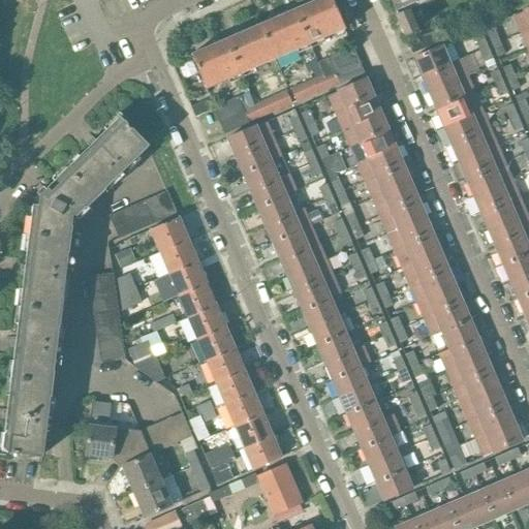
[(343,29),(331,0),(316,0),(259,25),(274,59),(343,29)]
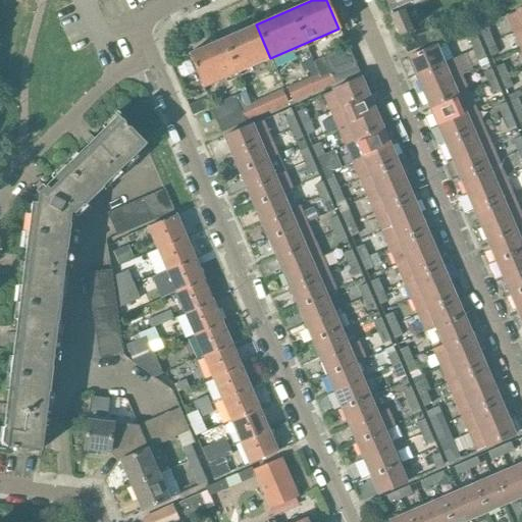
[(383,0),(388,10),(389,9),(392,14),(388,15),(397,36),(410,30),(399,6),(412,0),(383,0)]
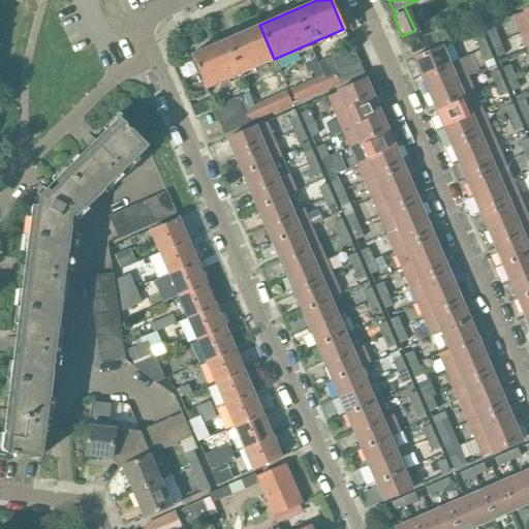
[(528,28),(528,7),(522,11),(523,12),(511,18),(519,33),(528,28)]
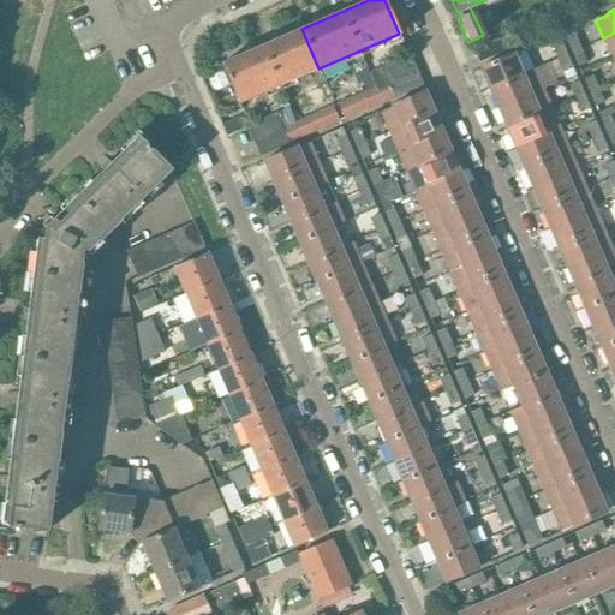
[(584,24),(563,33),(566,40),(565,40),(571,53),(580,49),(575,36),(587,31),(584,24)]
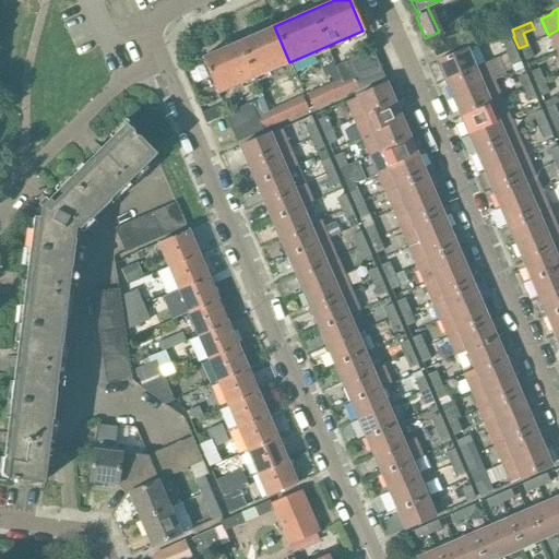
[(289,62),(274,26),(201,58),(216,94),(289,62)]
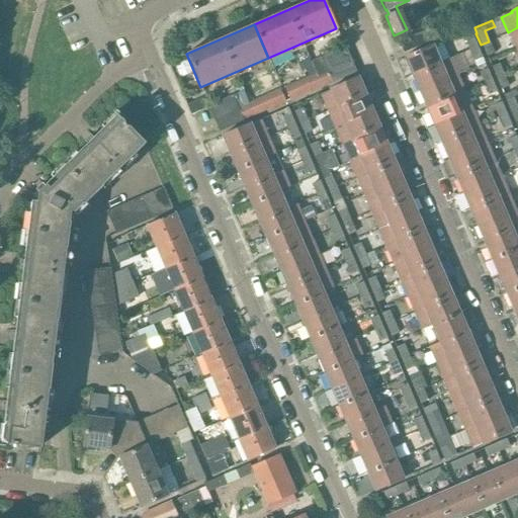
[(517,48),(517,27),(508,32),(515,50),(517,48)]
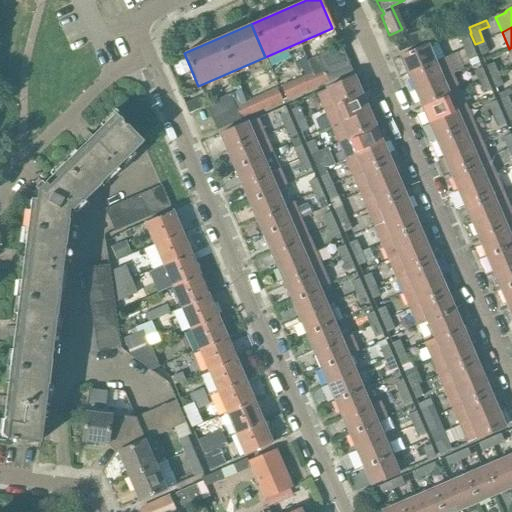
[(465,29),(456,33),(463,49),(472,45),(465,29)]
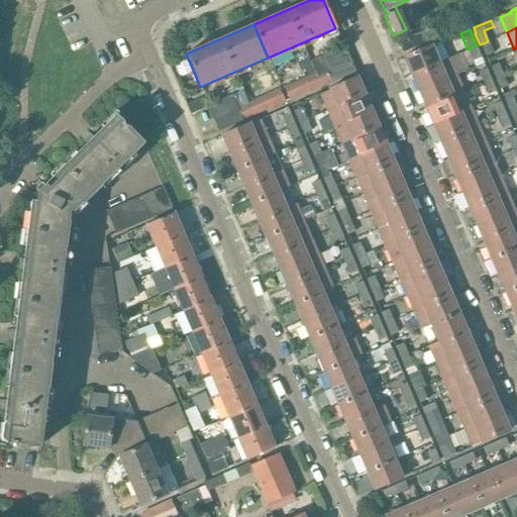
[(424,42),(424,41),(419,31),(397,40),(402,52),(424,42)]
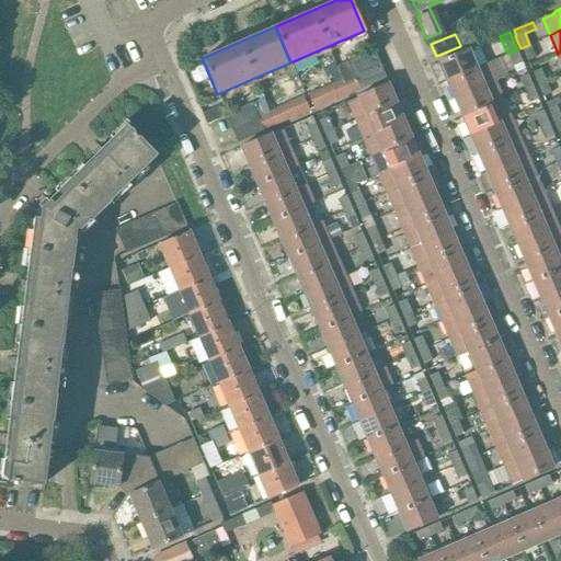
[(526,61),(535,57),(529,45),(521,48),(526,61)]
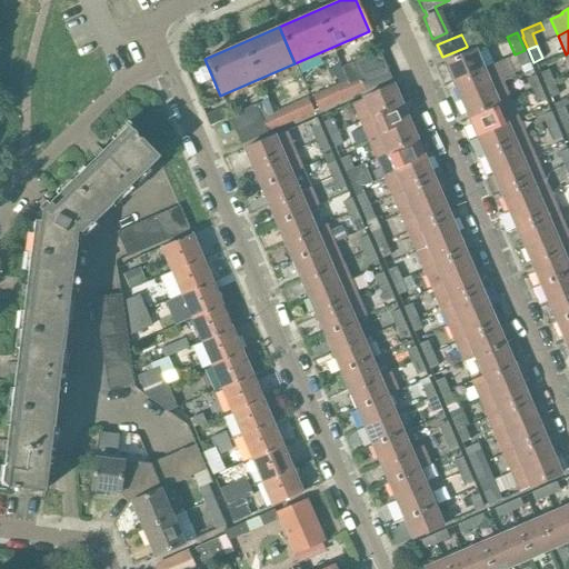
[(443,62),(452,81),(482,69),(475,49),(443,62)]
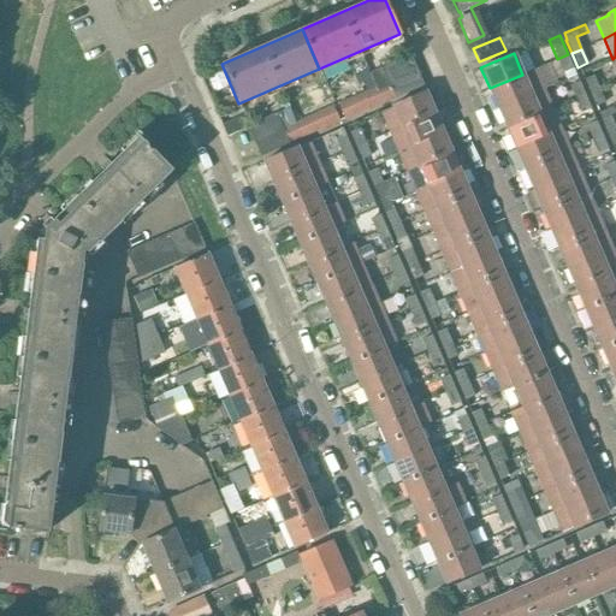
[(564,76),(575,71),(568,54),(557,59),(564,76)]
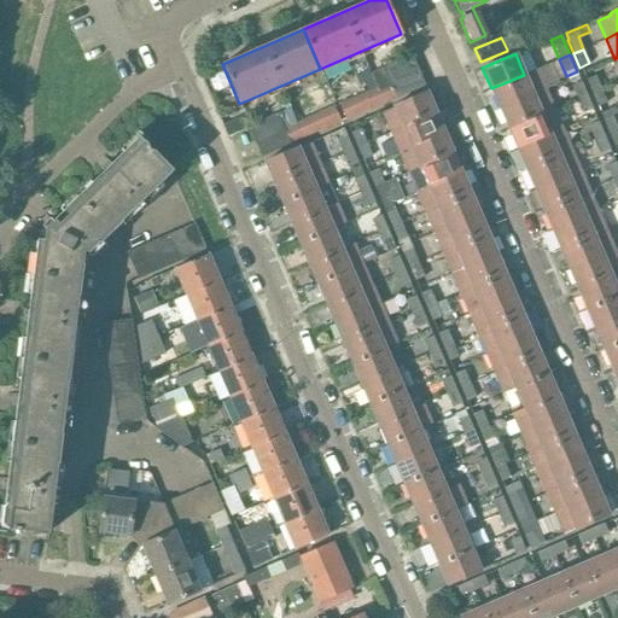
[(390,83),(418,71),(410,57),(383,69),(390,83)]
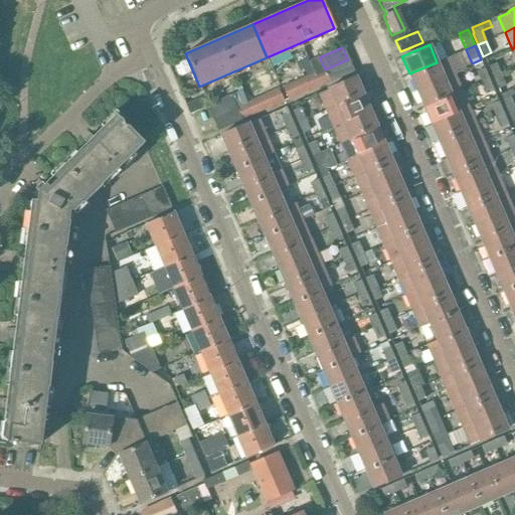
[(288,99),(330,80),(325,69),(319,57),(309,61),(313,73),(283,87),(288,99)]
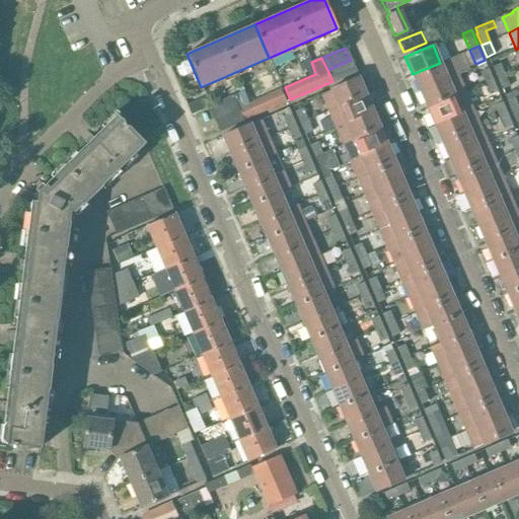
[(450,58),(440,63),(413,74),(420,91),(458,75),(450,58)]
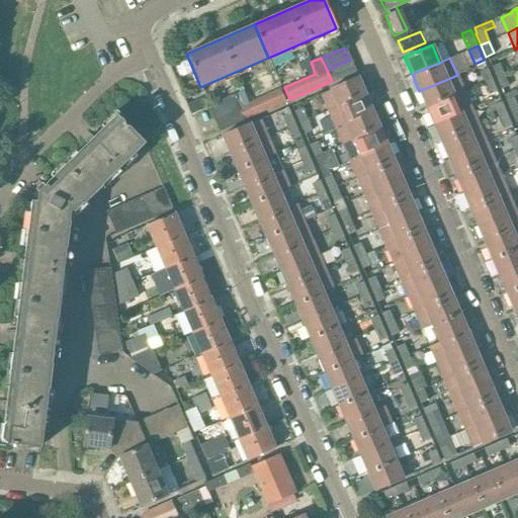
[(350,60),(327,70),(332,81),(354,71),(350,60)]
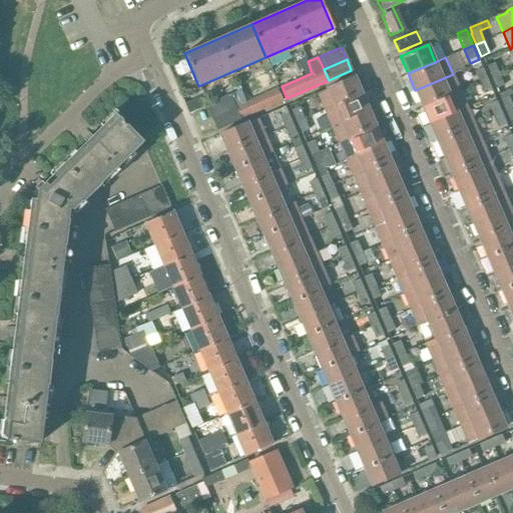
[(494,63),(486,67),(491,77),(498,74),(494,63)]
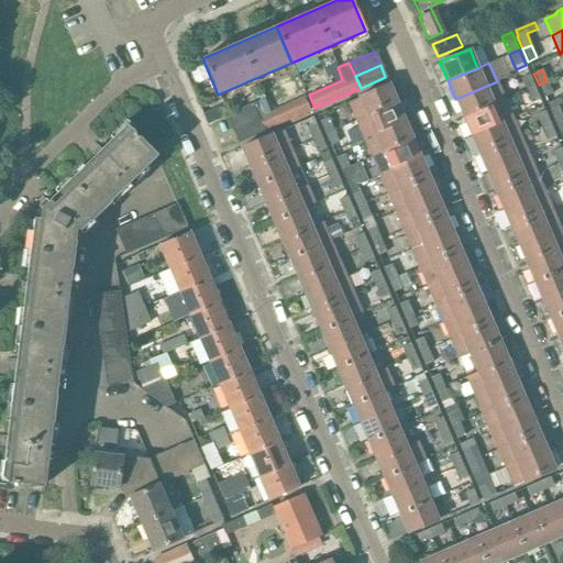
[(529,75),(521,78),(526,90),(534,87),(529,75)]
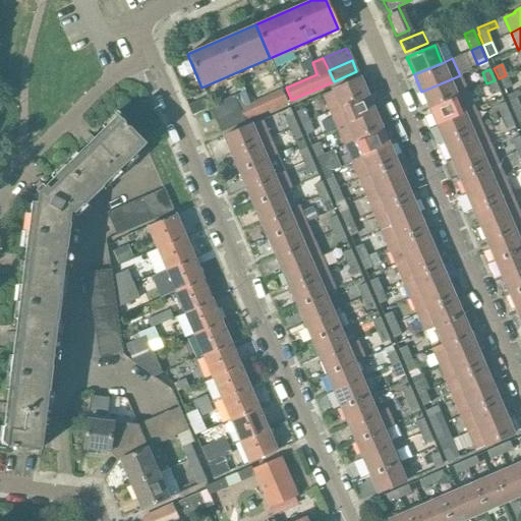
[(421,92),(428,109),(467,93),(460,75),(421,92)]
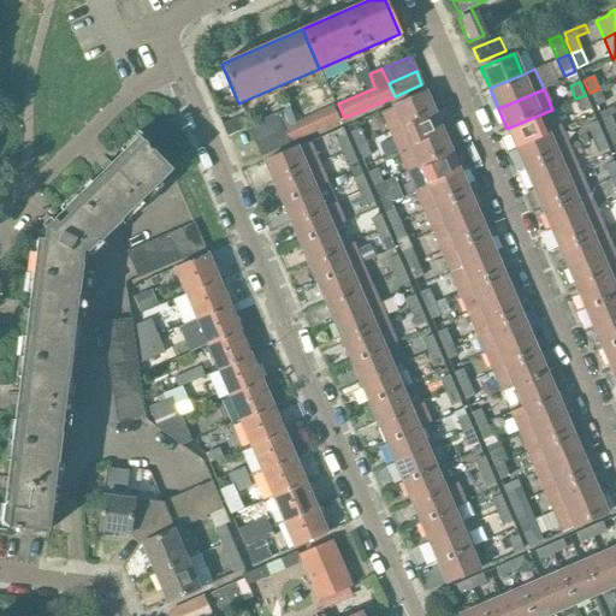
[(596,108),(605,104),(598,89),(590,93),(596,108)]
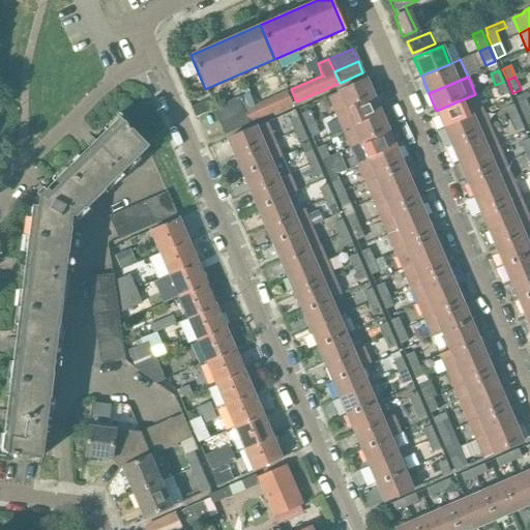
[(334,114),(373,97),(365,80),(336,92),(336,93),(327,97),(334,114)]
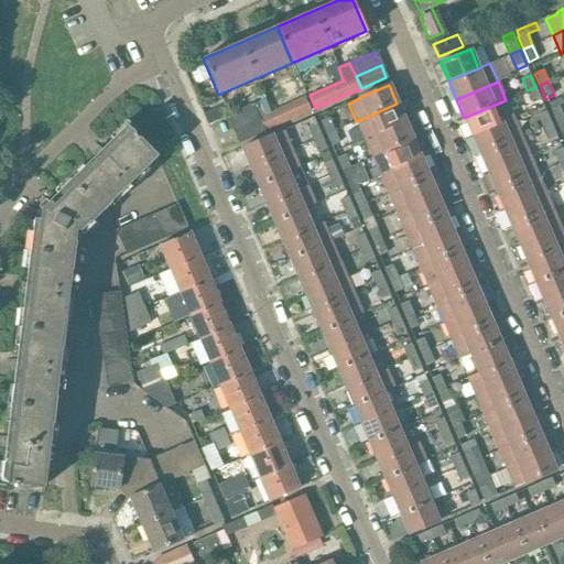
[(532,104),(541,100),(535,87),(527,90),(532,104)]
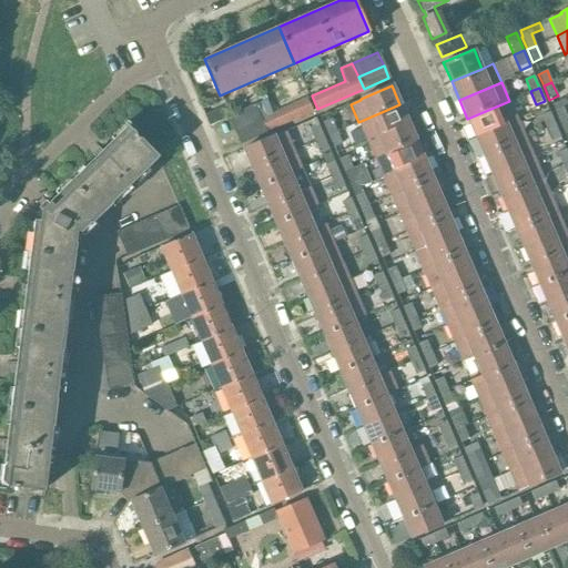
[(260,119),(260,120),(265,132),(312,111),(306,99),(260,119)]
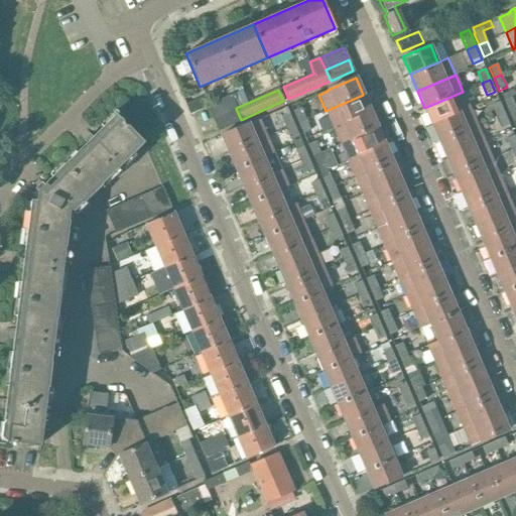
[(515,107),(512,98),(515,96),(513,90),(501,95),(508,112),(515,108),(515,107)]
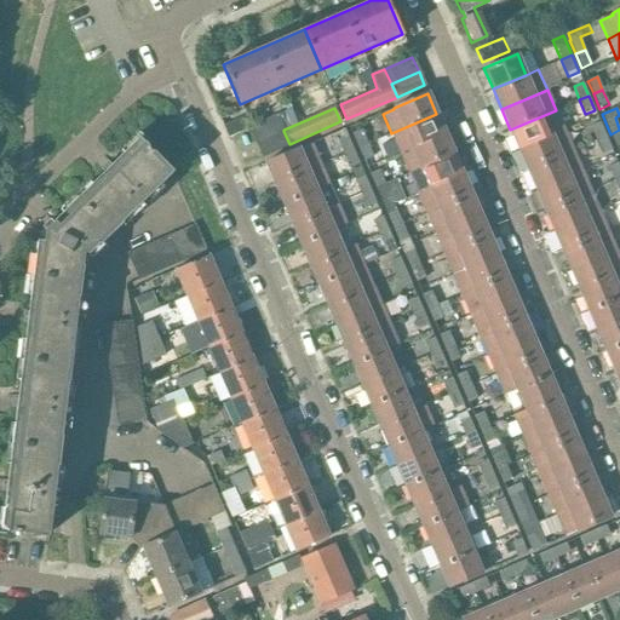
[(510,130),(518,149),(564,130),(556,110),(510,130)]
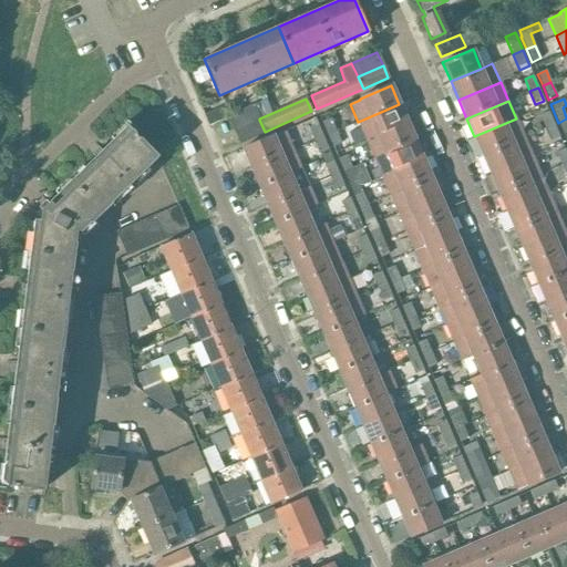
[(408,122),(399,104),(358,122),(366,141),(408,122)]
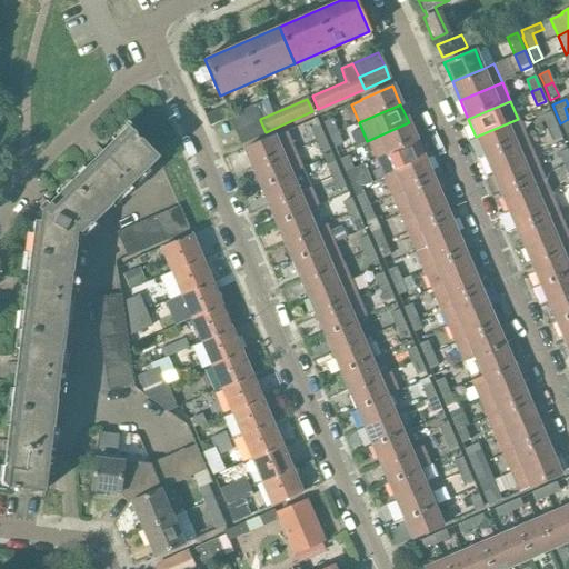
[(260,120),(260,119),(255,106),(229,117),(235,131),(260,120)]
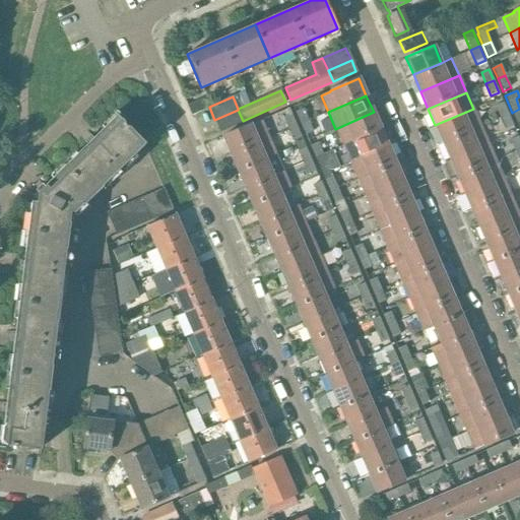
[(504,103),(496,107),(500,118),(508,115),(504,103)]
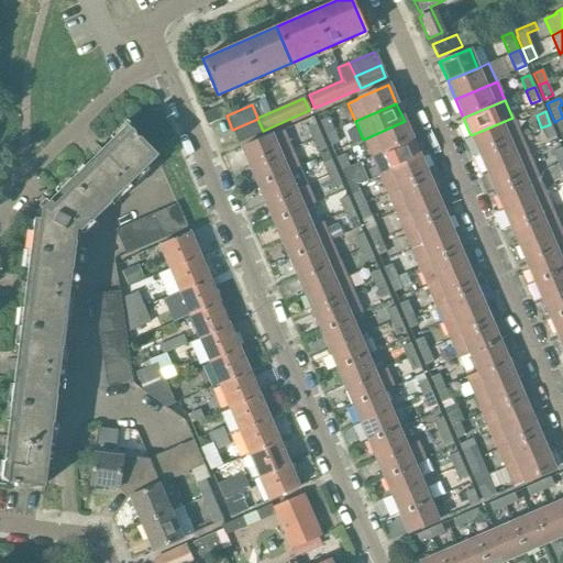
[(328,118),(319,122),(324,134),(333,131),(328,118)]
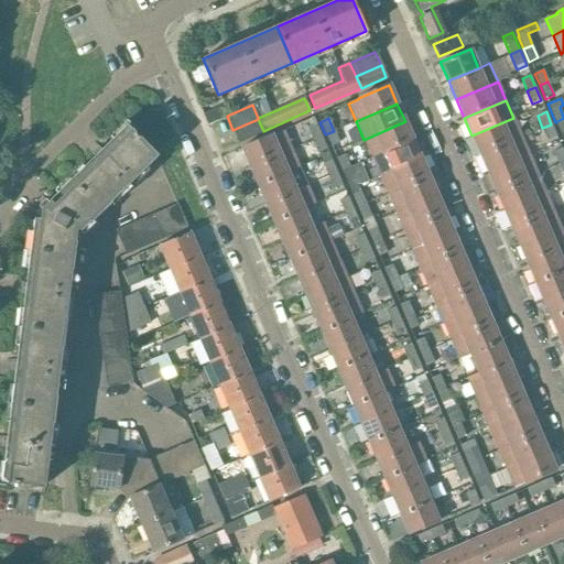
[(472,136),(480,155),(522,137),(513,118),(472,136)]
